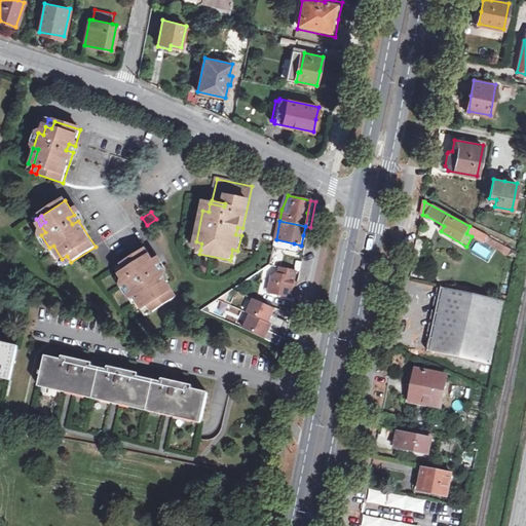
[(45,232),(40,225),(36,228),(41,235),(45,232)]
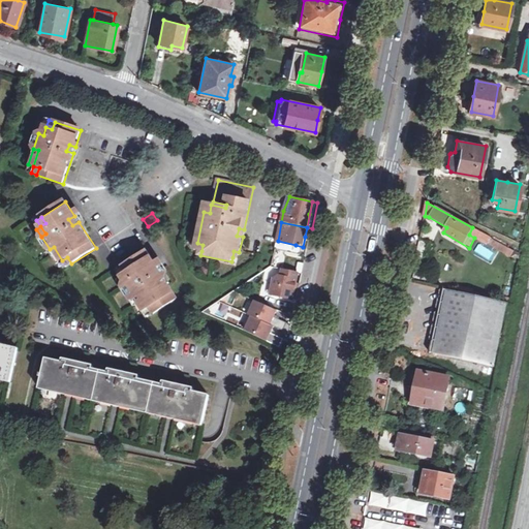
[(469,235),(474,238),(494,248),(498,242),(472,227),(469,235)]
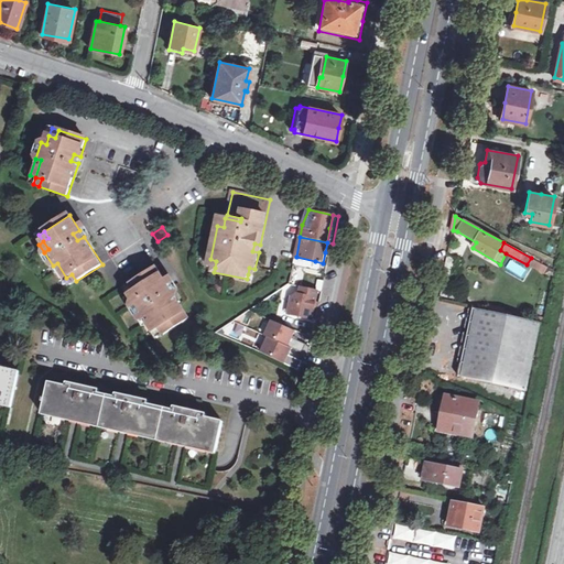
[(447,255),(444,270),(453,273),(458,260),(447,255)]
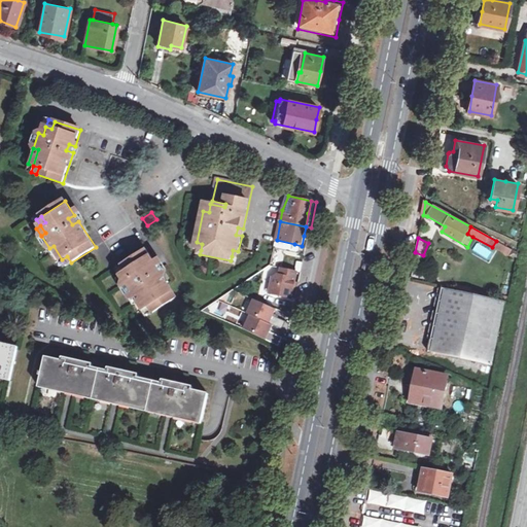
[(292,251),(294,244),(277,240),(275,248),(292,251)]
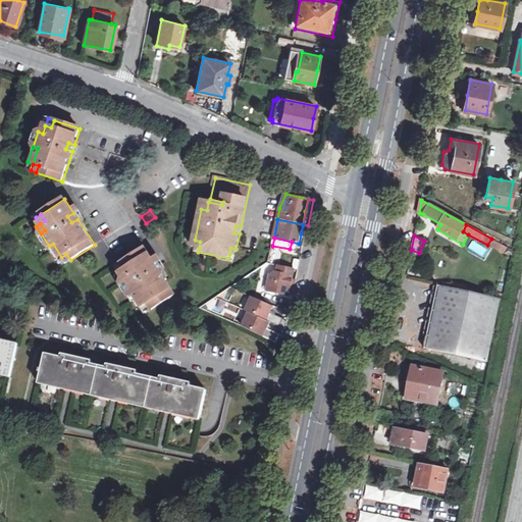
[(506,246),(491,239),(487,245),(502,253),(506,246)]
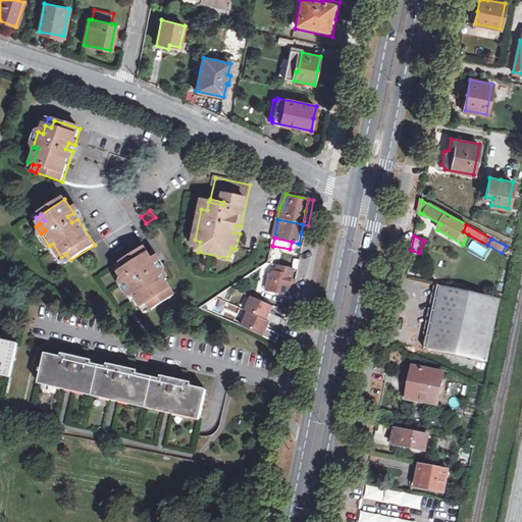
[(484,257),(488,249),(472,241),(468,250),(484,257)]
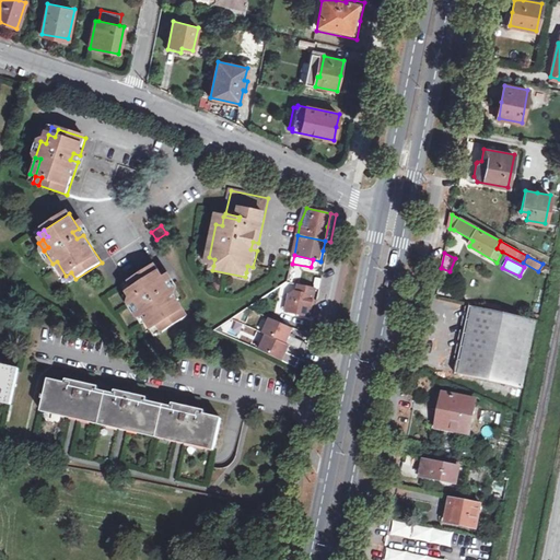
[(321,261),(313,259),(311,267),(318,269),(321,261)]
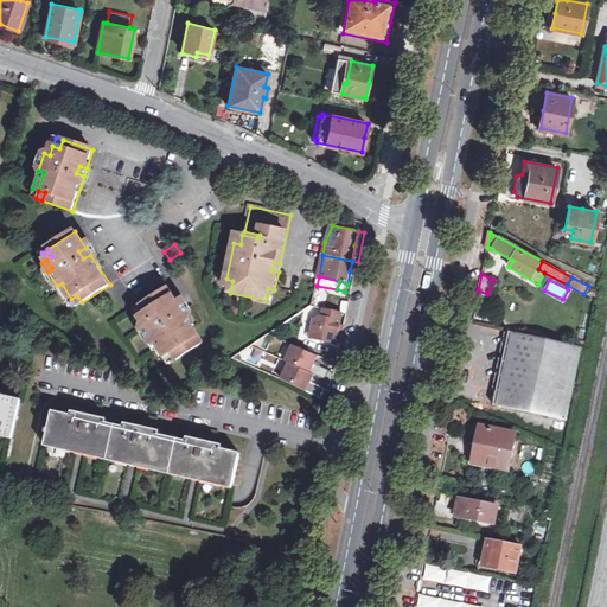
[(66,301),(71,299),(62,283),(57,286),(66,301)]
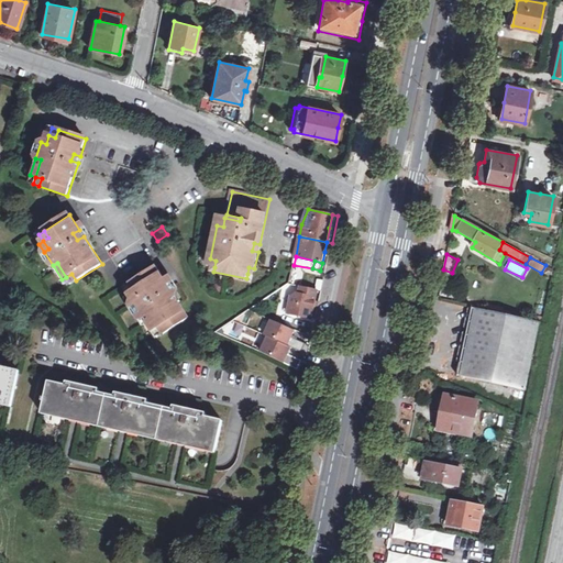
[(145,316),(154,330),(159,327),(165,333),(190,318),(172,289),(166,293),(162,286),(167,283),(157,267),(132,284),(136,290),(131,294),(136,301),(132,305),(141,319),(145,316)]
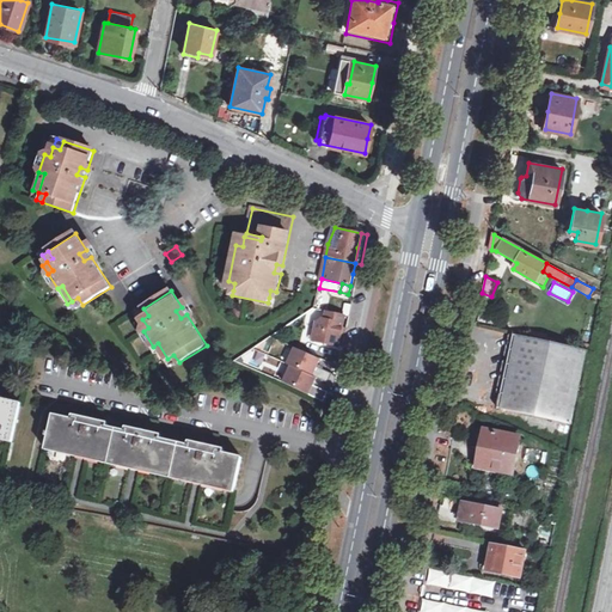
[(78,298),(72,301),(78,308),(83,305),(78,298)]
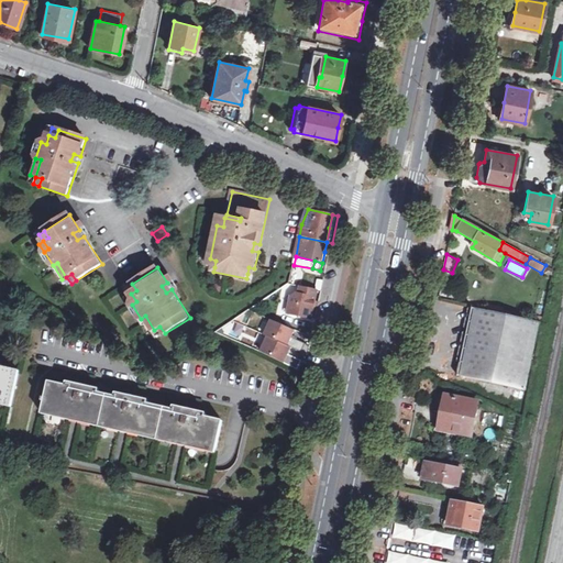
[(127,288),(131,294),(136,290),(132,284),(127,288)]
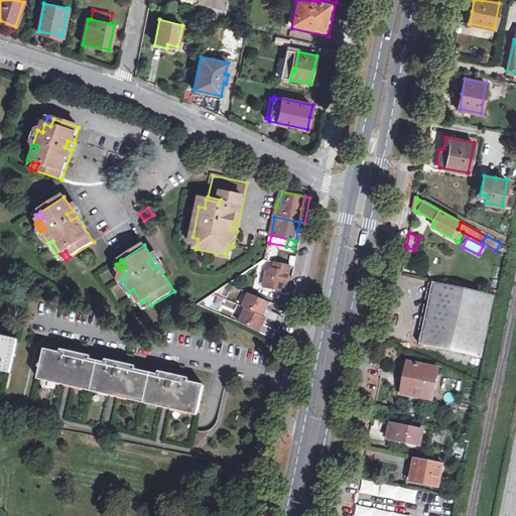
[(271,273),(266,277),(263,291),(283,296),(286,286),(287,281),(290,271),(275,267),(274,274),(271,273)]
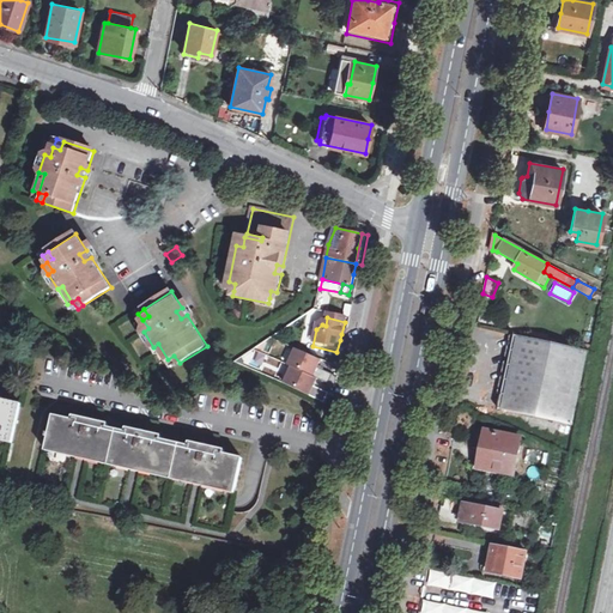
[(149,328),(143,320),(138,323),(144,332),(149,328)]
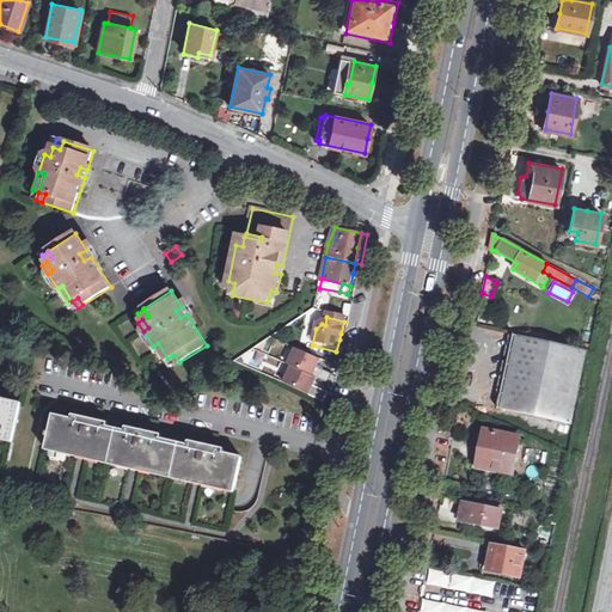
[(587,349),(518,335),(510,372),(506,393),(502,408),(571,422),(587,349)]
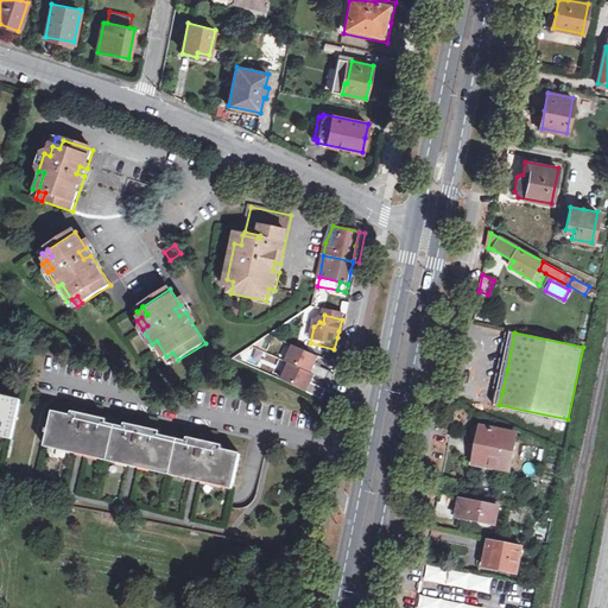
[(157,341),(152,344),(162,359),(166,356),(157,341)]
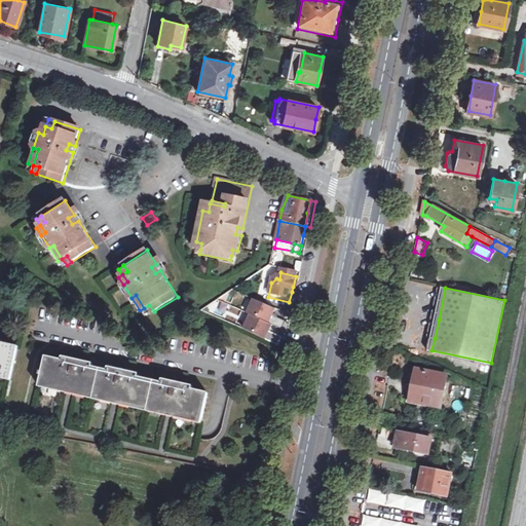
[(252,314),(272,324),(283,329),(287,321),(273,314),(276,308),(255,298),(249,313),(252,314)]
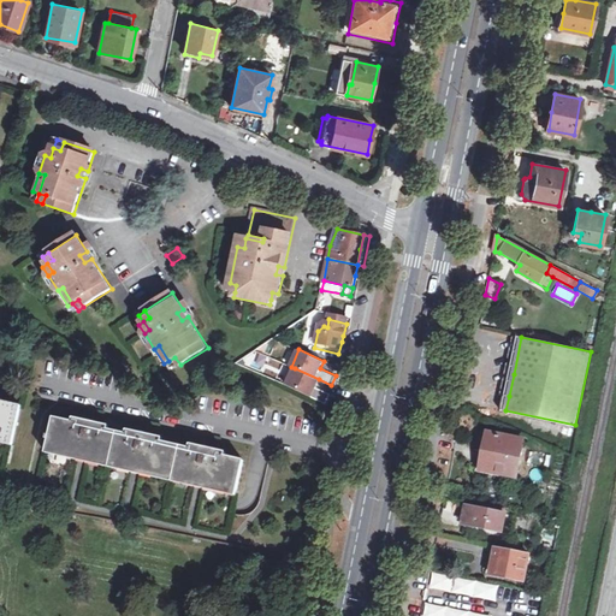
[(175,357),(169,361),(175,368),(181,365),(175,357)]
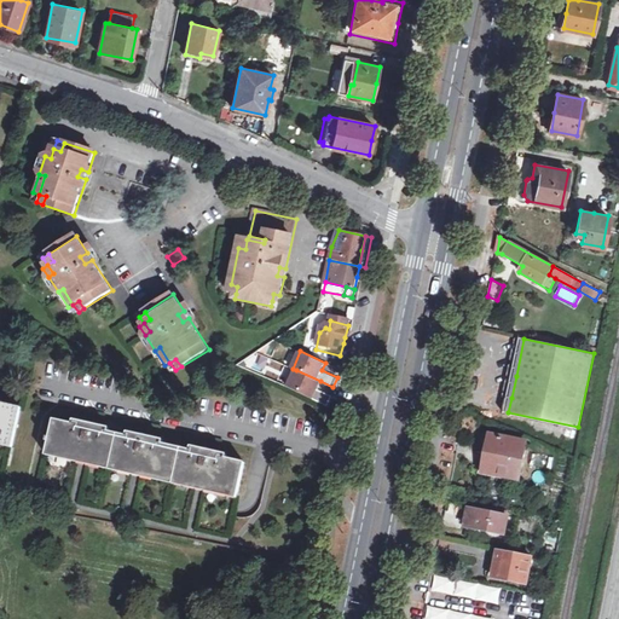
[(317,389),(320,381),(296,370),(289,387),(329,406),(333,397),(317,389)]
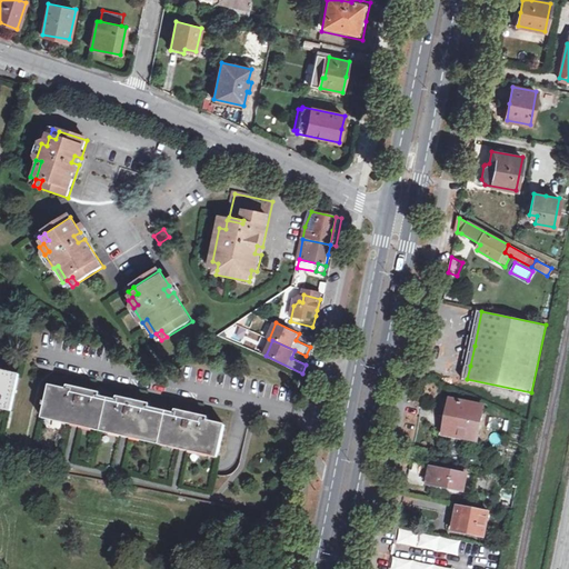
[(0,409),(12,412),(20,376),(0,370),(0,409)]
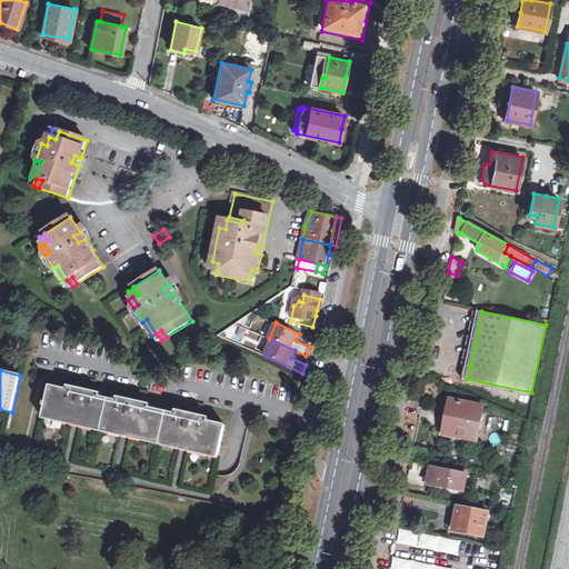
[(218,458),(226,426),(208,421),(209,418),(176,410),(175,413),(150,408),(151,405),(118,397),(117,400),(100,397),(101,393),(69,386),(68,389),(50,386),(42,418),(218,458)]
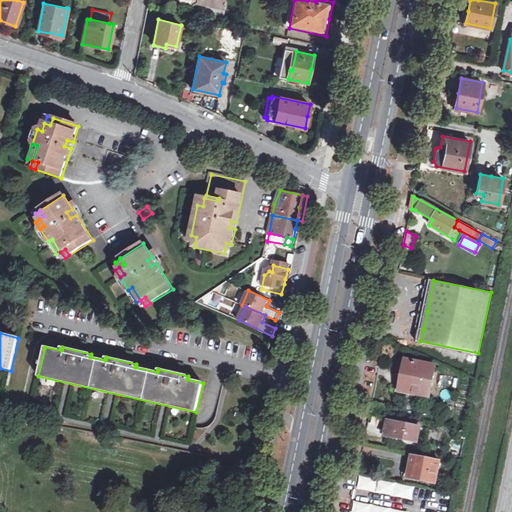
[(403,375),(400,389),(430,396),(436,366),(406,360),(403,375)]
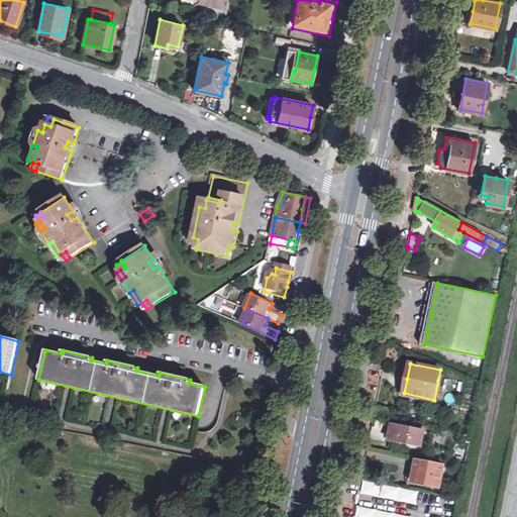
[(389,431),(387,439),(422,445),(425,431),(391,424),(389,424),(387,431),(389,431)]
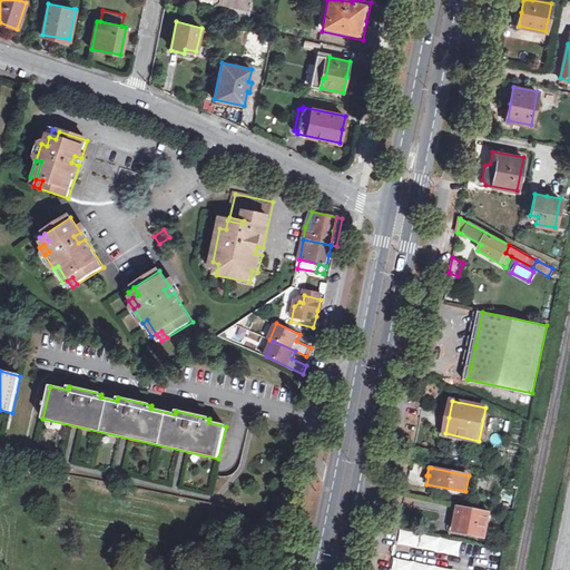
[(485,536),(490,513),(458,508),(455,520),(453,532),(467,536),(467,533),(485,536)]
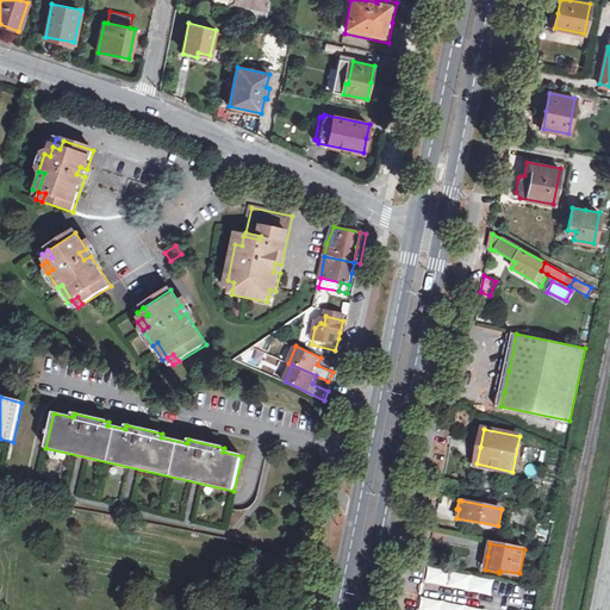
[(492,595),(495,580),(450,572),(428,567),(424,591),(439,593),(440,584),(452,586),(452,589),(492,595)]
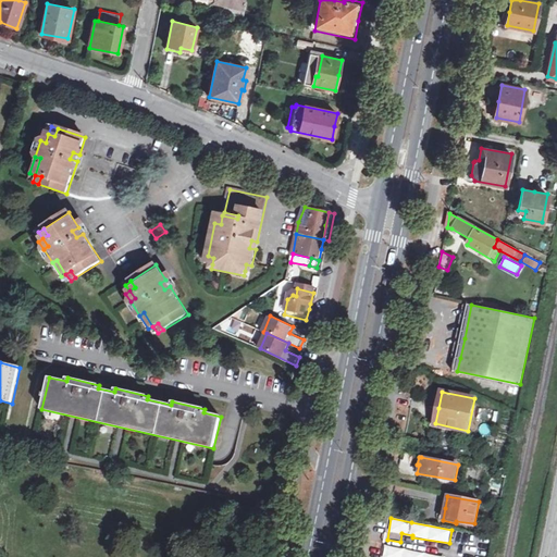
[(442,556),(386,544),(383,556),(442,556)]
